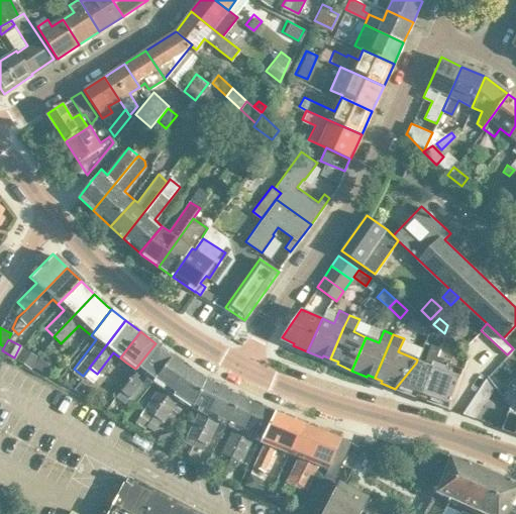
[(156,343),(135,369),(114,396),(123,404),(128,397),(144,376),(151,381),(171,355),(169,353),(156,343)]
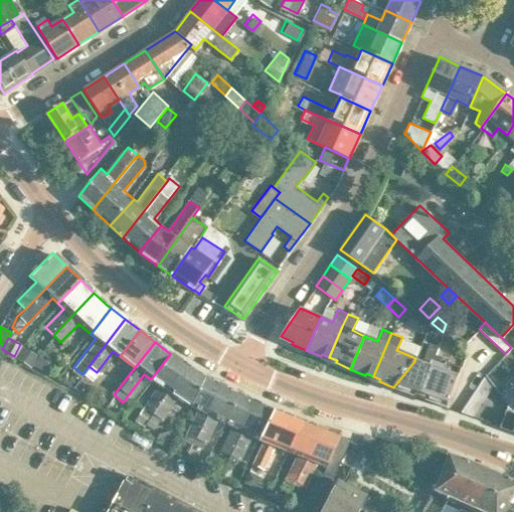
[(414,361),(393,387),(419,396),(435,354),(437,347),(429,344),(421,364),(414,361)]
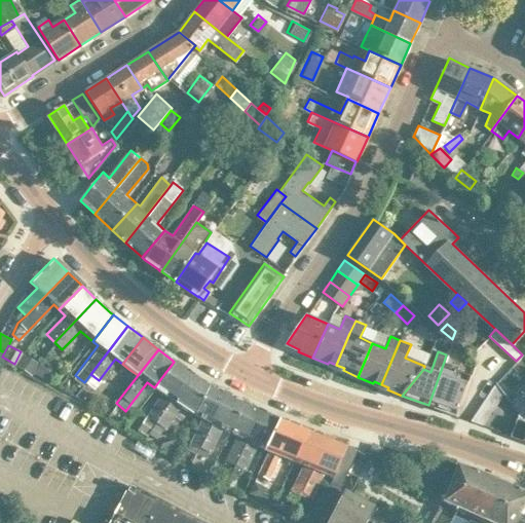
[(14,364),(30,374),(31,373),(37,364),(21,353),(14,364)]
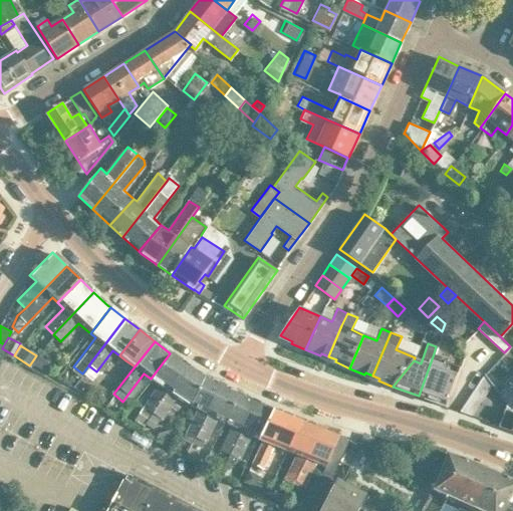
[(158,384),(137,418),(146,424),(147,422),(184,362),(171,353),(170,353),(151,378),(158,384)]
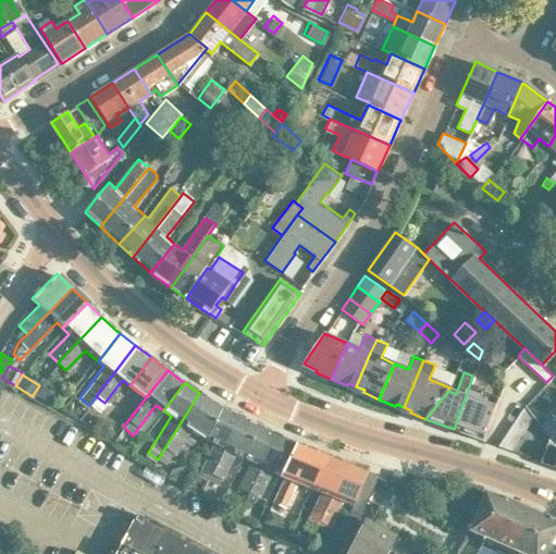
[(470,383),(454,429),(483,440),(498,398),(482,392),(483,389),(470,383)]
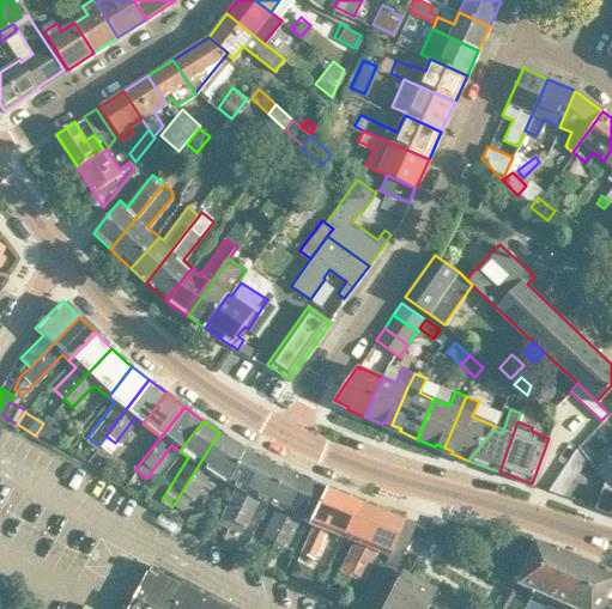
[(43,424),(36,434),(47,442),(54,431),(43,424)]
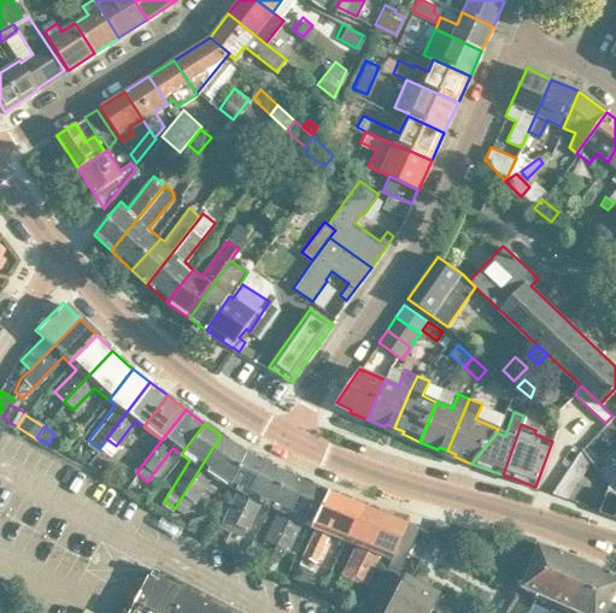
[(221,435),(176,506),(183,511),(188,504),(191,505),(211,473),(218,479),(227,484),(244,451),(240,448),(221,435)]
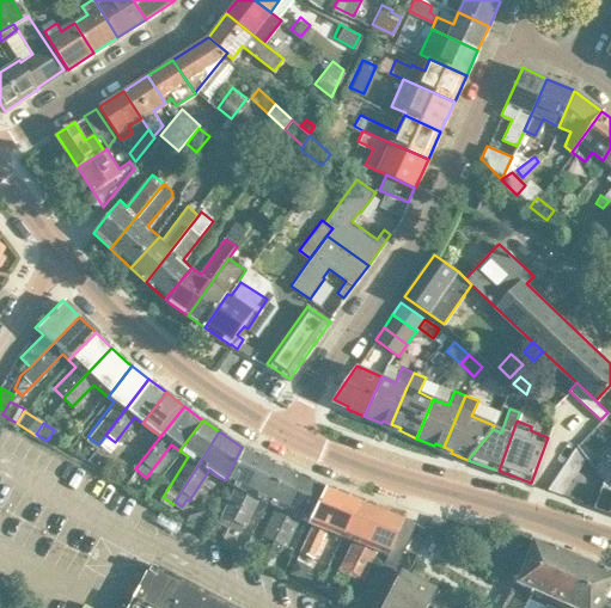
[(610,443),(599,456),(602,459),(610,467),(610,443)]
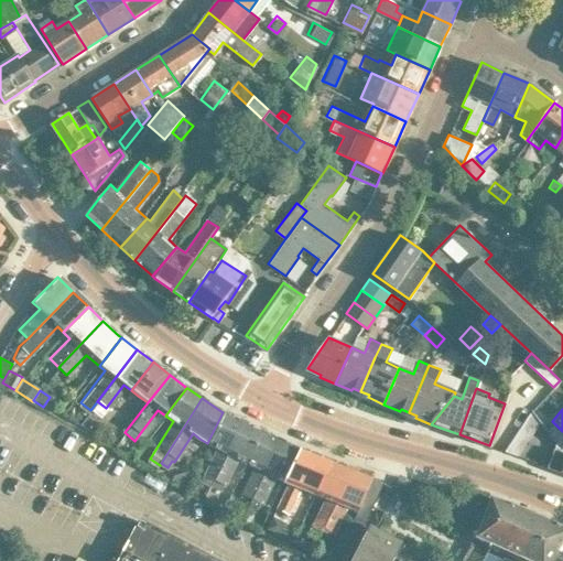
[(539,421),(532,411),(520,429),(529,435),(539,421)]
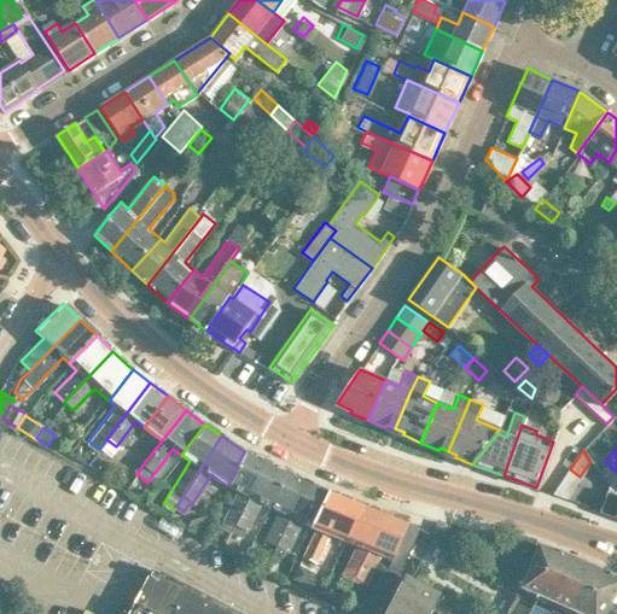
[(237,491),(220,526),(232,531),(232,530),(266,461),(250,454),(248,452),(244,451),(227,485),(237,491)]
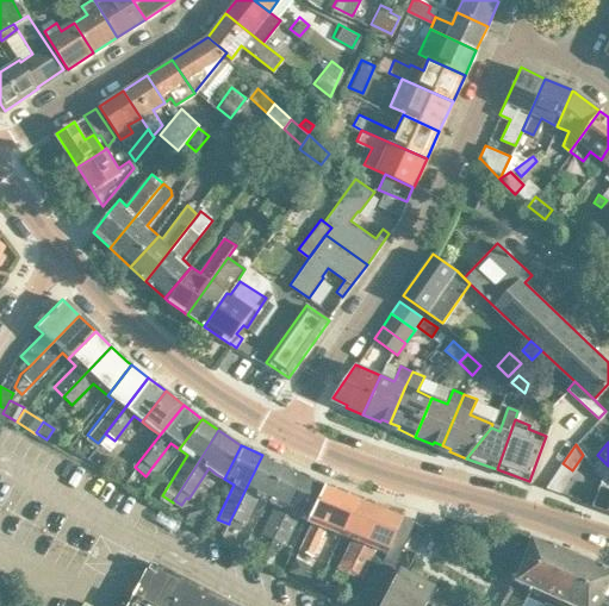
[(262,455),(229,523),(240,528),(256,495),(266,499),(283,464),(278,463),(269,458),(267,457),(262,455)]
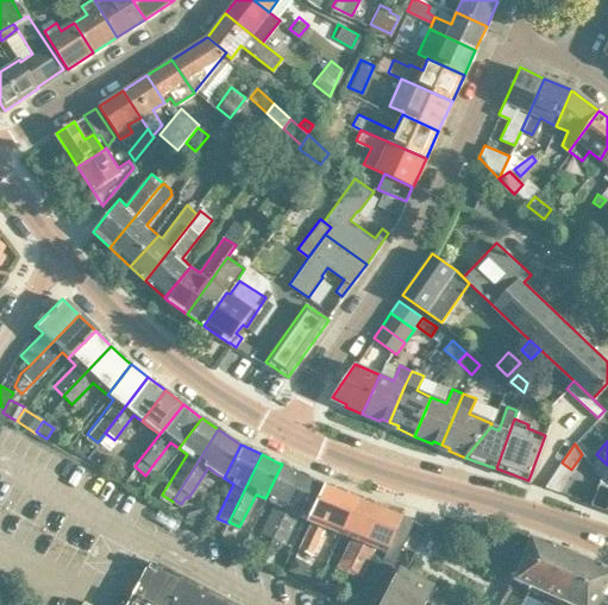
[(607,465),(599,457),(590,465),(600,477),(600,480),(607,471),(607,465)]
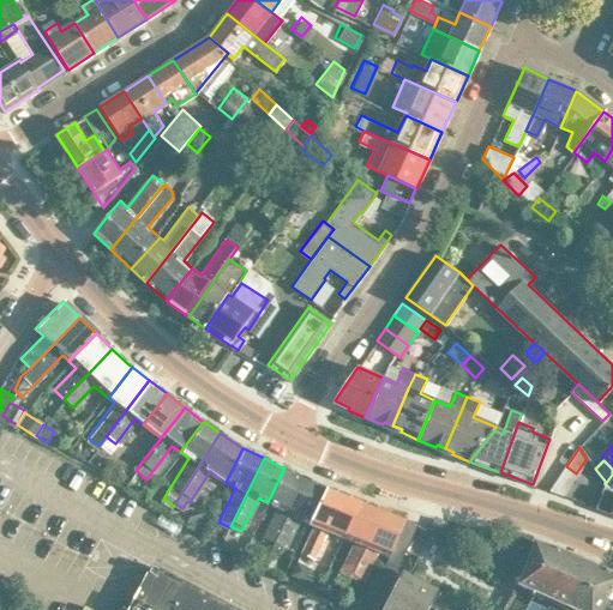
[(299,475),(284,467),(268,502),(275,506),(262,533),(275,541),(305,478),(299,475)]
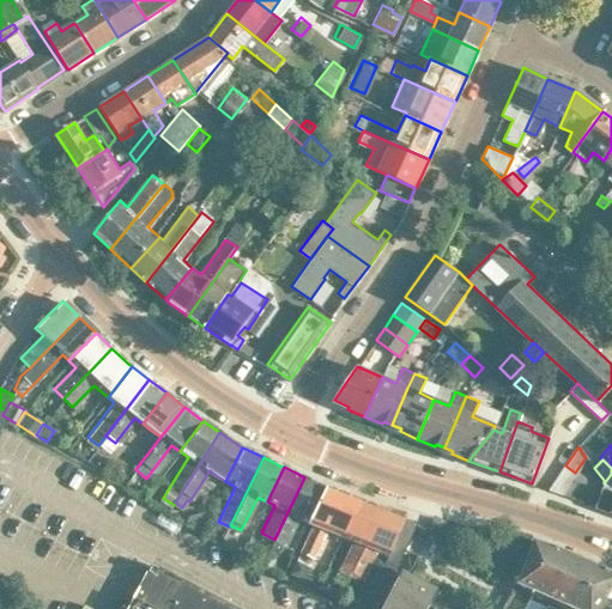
[(604,488),(597,507),(611,512),(611,474),(604,483),(604,488)]
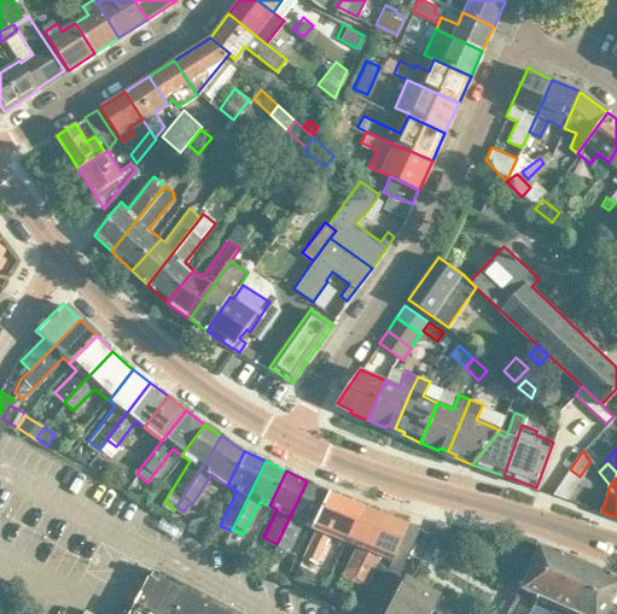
[(277,544),(274,549),(281,553),(284,548),(289,549),(302,521),(312,525),(327,491),(325,490),(314,485),(307,481),(277,544)]
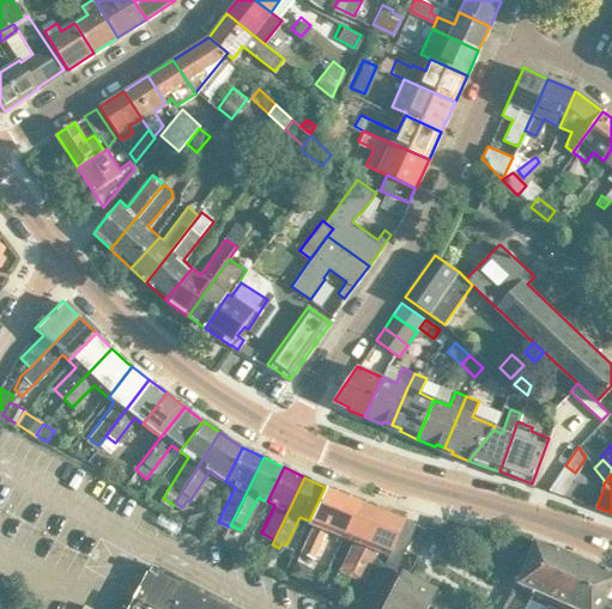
[(359,500),(325,487),(309,521),(308,523),(311,524),(297,554),(313,561),(327,530),(343,536),(359,500)]
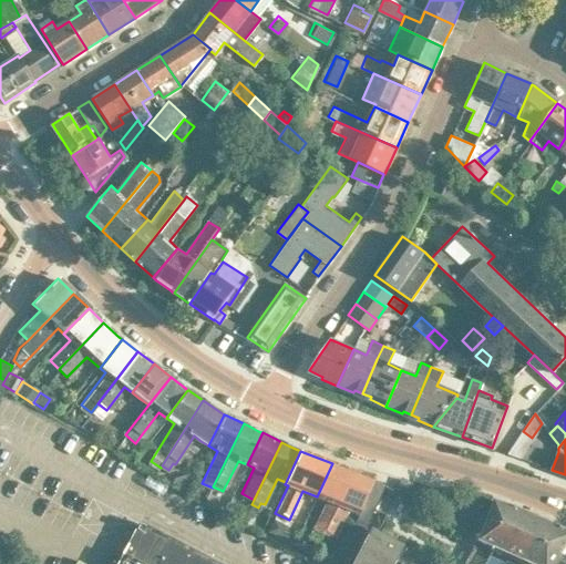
[(327,501),(309,541),(320,544),(326,532),(352,472),(332,463),(317,496),(327,501)]
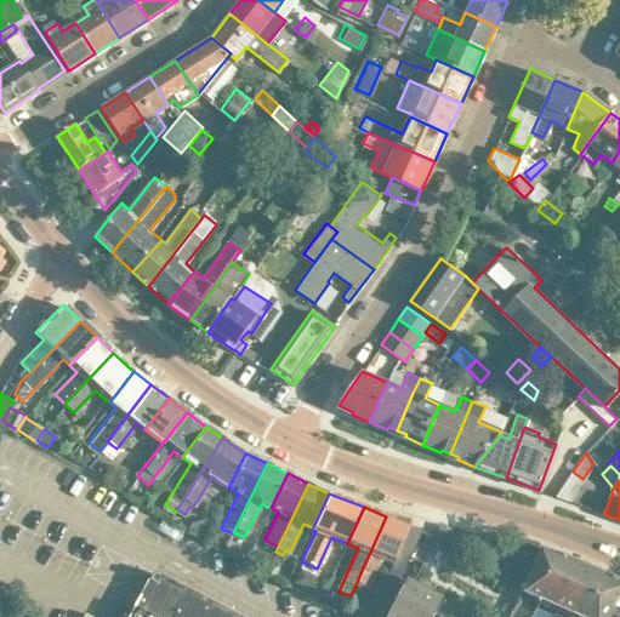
[(409,525),(386,516),(357,582),(368,587),(382,558),(392,561),(409,525)]
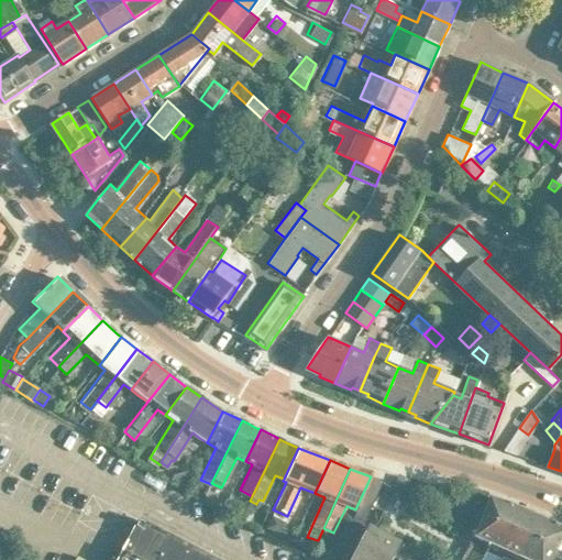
[(381,480),(371,476),(355,509),(352,520),(363,525),(381,480)]
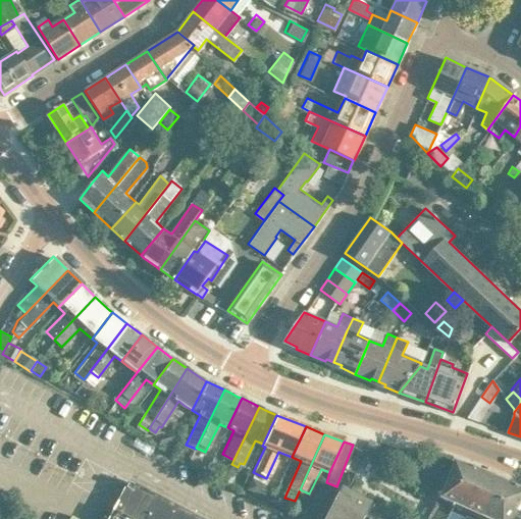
[(485,518),(504,518),(513,509),(452,481),(453,478),(446,475),(418,459),(411,477),(436,497),(454,505),(485,518)]
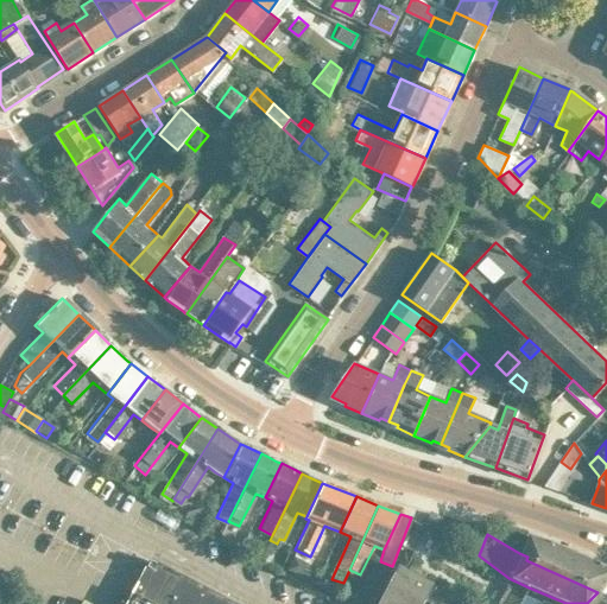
[(525,535),(519,553),(528,557),(526,560),(598,592),(606,578),(606,568),(605,568),(547,542),(525,535)]
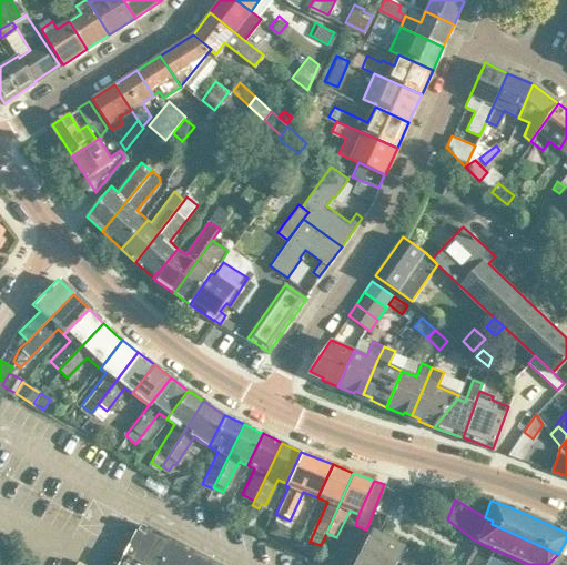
[(240,505),(235,515),(244,520),(249,510),(240,505)]
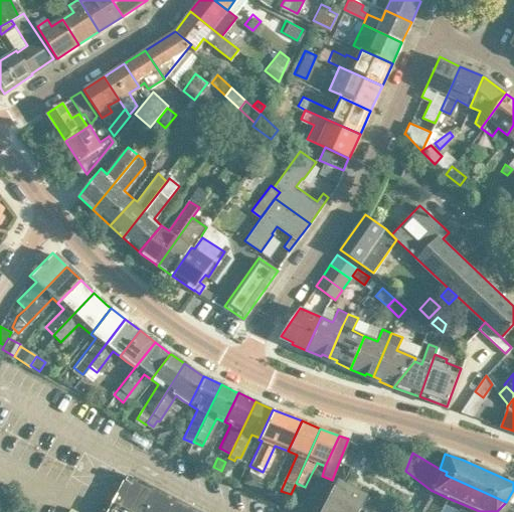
[(232,468),(225,464),(222,471),(229,474),(232,468)]
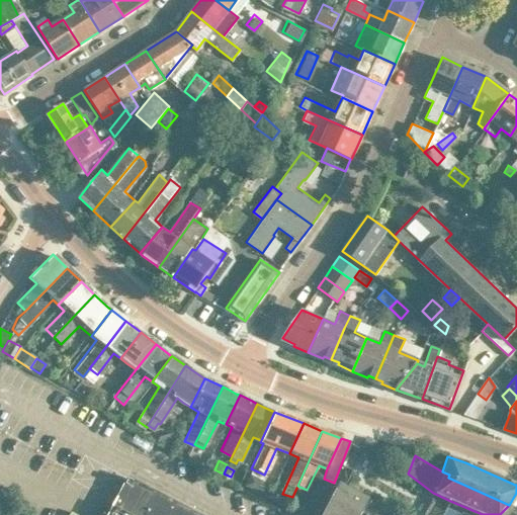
[(200,514),(125,476),(104,514),(200,514)]
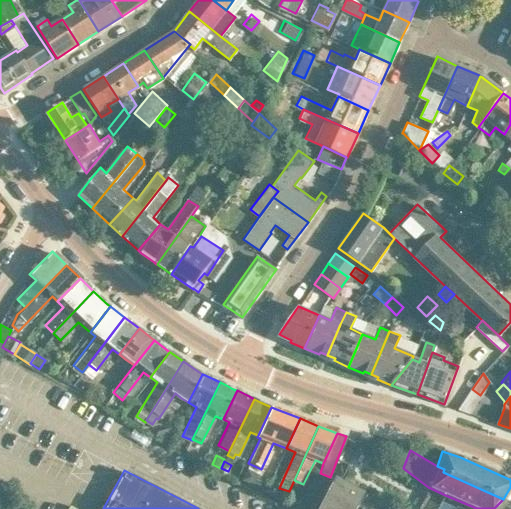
[(344,474),(340,482),(352,489),(357,480),(344,474)]
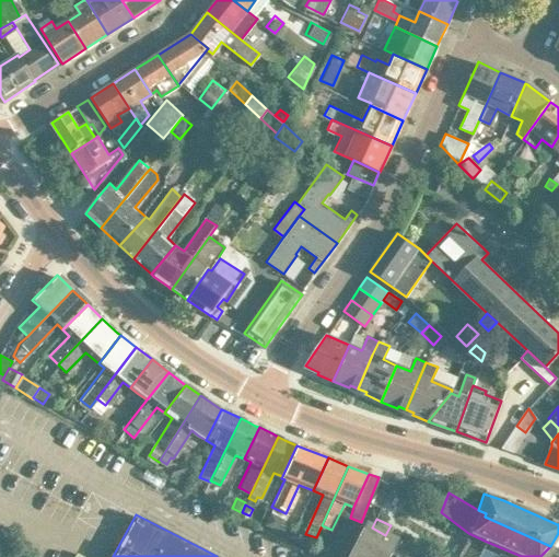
[(385,556),(389,552),(395,540),(385,535),(372,528),(364,524),(359,535),(344,528),(329,555),(328,556),(385,556)]
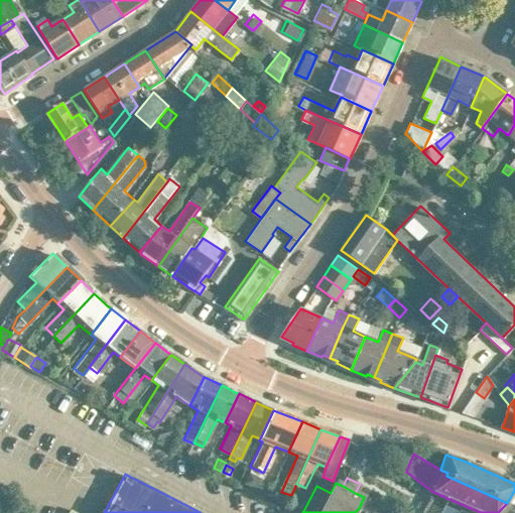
[(420,512),(463,512),(459,511),(460,511),(451,507),(445,506),(448,499),(431,491),(428,499),(420,512)]
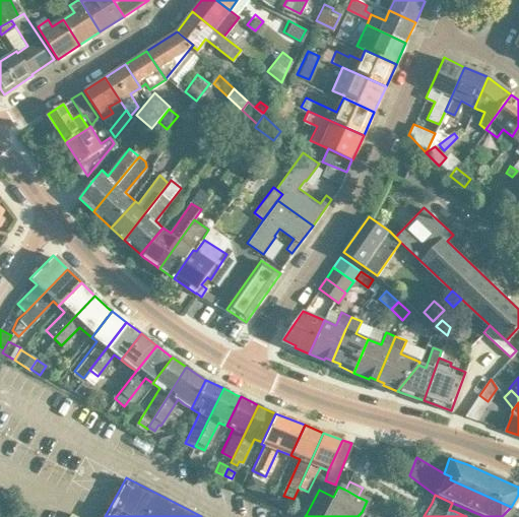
[(397,516),(367,501),(362,512),(371,516),(397,516)]
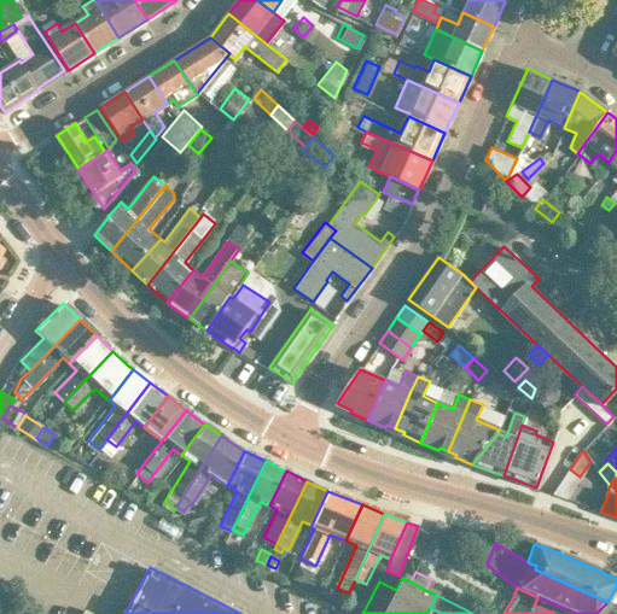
[(345,603),(342,612),(347,613),(362,613),(364,612),(345,603)]
